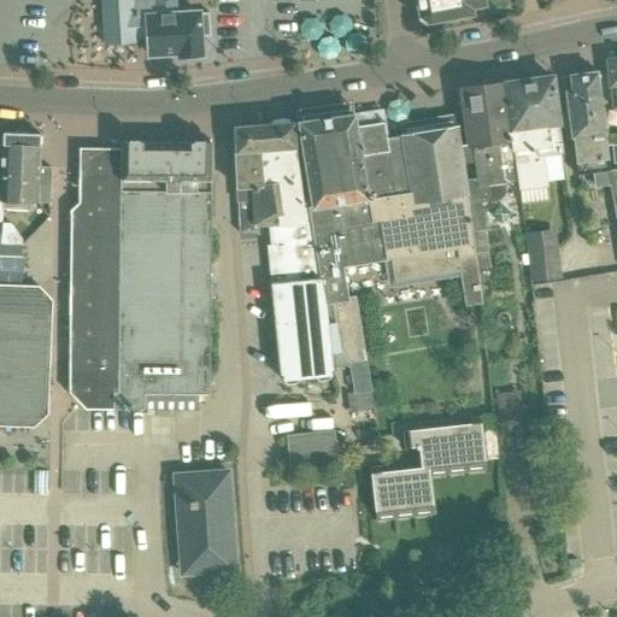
[(177,7),(176,0),(100,0),(104,45),(136,42),(136,39),(141,39),(147,39),(148,56),(177,53),(177,57),(201,56),(200,36),(211,36),(209,13),(187,15),(187,7),(177,7)]
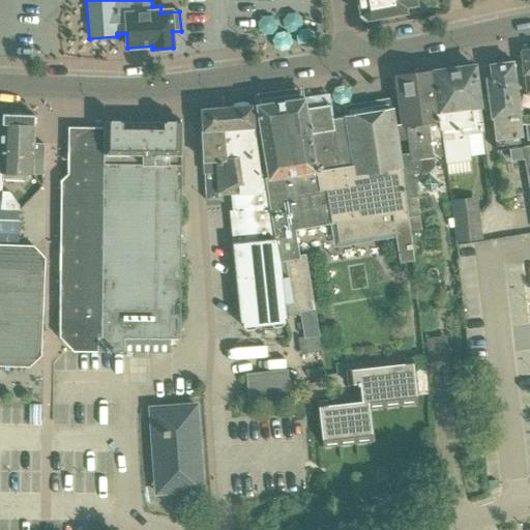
[(357,0),(360,12),(359,12),(361,21),(371,19),(405,12),(404,6),(415,4),(414,0),(357,0)]
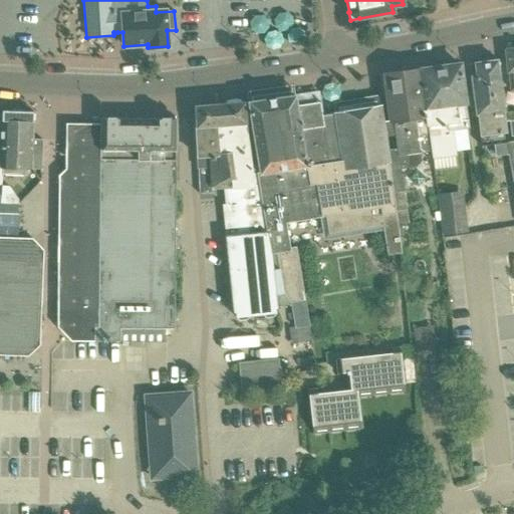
[(510,91),(513,90),(513,47),(505,49),(508,72),(510,91)]
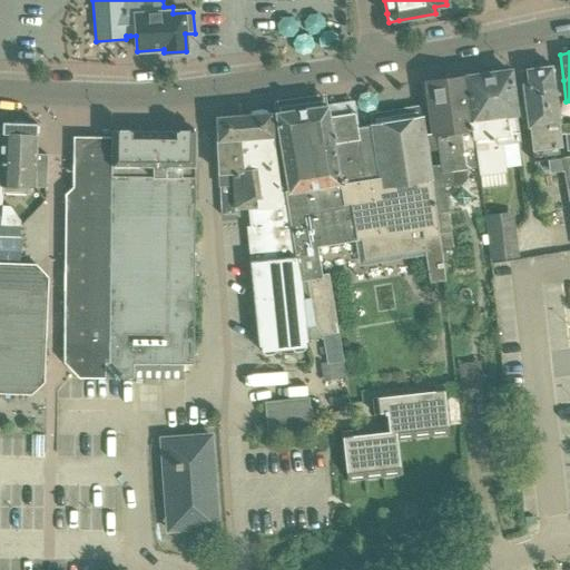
[(533,161),(562,158),(558,123),(559,123),(552,67),(527,70),(529,84),(523,85),(533,161)]
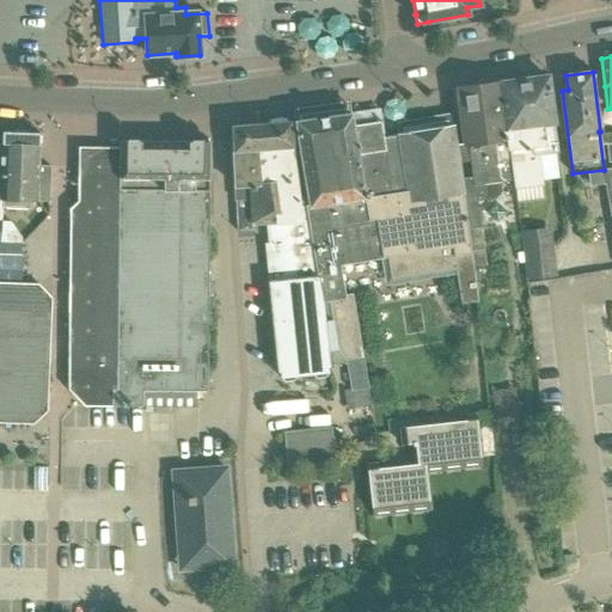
[(499,84),(506,139),(512,181),(513,181),(514,190),(543,185),(539,155),(558,153),(548,77),(522,80),(499,84)]
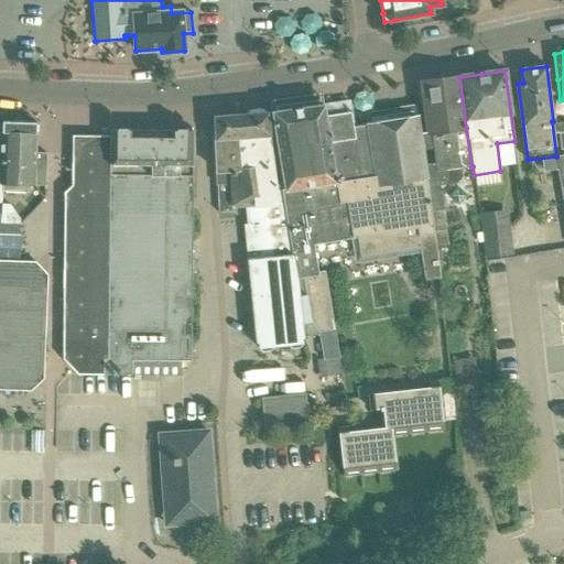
[(472,166),(466,128),(465,129),(458,76),(441,78),(421,82),(427,133),(421,134),(420,134),(427,179),(435,247),(448,245),(440,186),(456,183),(462,177),(461,167),(472,166)]
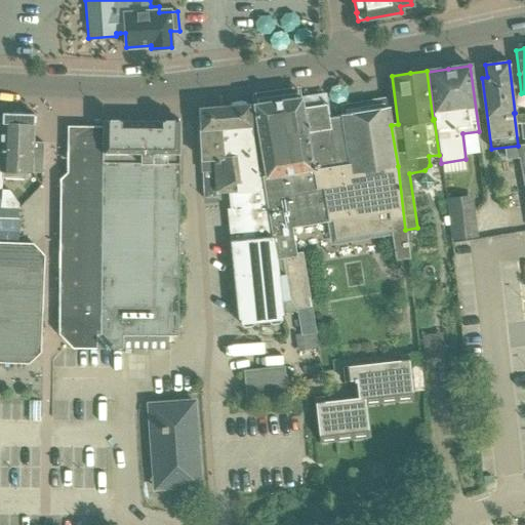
[(297,351),(318,348),(315,332),(316,332),(311,307),(301,252),(295,253),(292,228),(326,223),(330,245),(391,236),(395,260),(409,258),(405,230),(398,166),(391,125),(392,125),(387,93),(327,103),(325,104),(323,93),(288,98),(254,105),(259,140),(266,177),(264,177),(272,237),(274,237),(278,260),(283,313),(297,311),(301,334),(294,335),(297,351)]
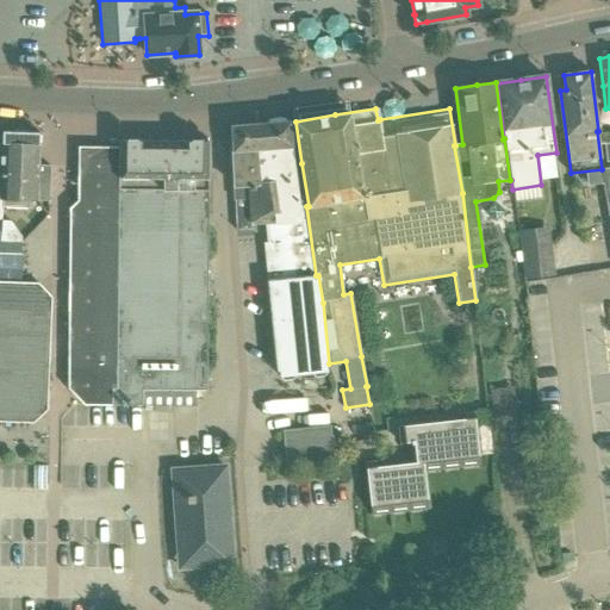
[(280,377),(328,372),(327,366),(329,366),(329,363),(323,303),(318,275),(316,275),(306,206),(309,206),(302,163),(293,166),(291,147),(292,147),(290,122),(262,124),(263,134),(267,134),(269,165),(272,167),(272,173),(261,174),(262,188),(267,223),(265,224),(266,232),(267,242),(263,243),(267,281),(277,372),(279,372),(280,377)]
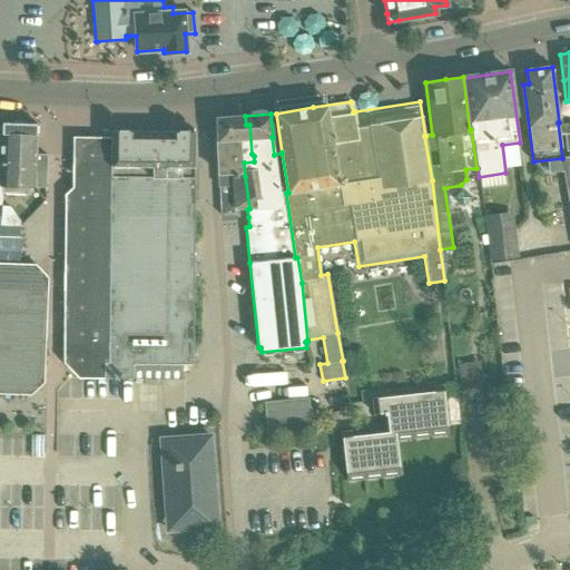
[(245,116),(217,118),(217,143),(218,174),(220,215),(234,214),(234,209),(247,209),(249,208),(245,176),(244,163),(254,161),(254,156),(252,154),(249,125),(246,125),(245,116)]
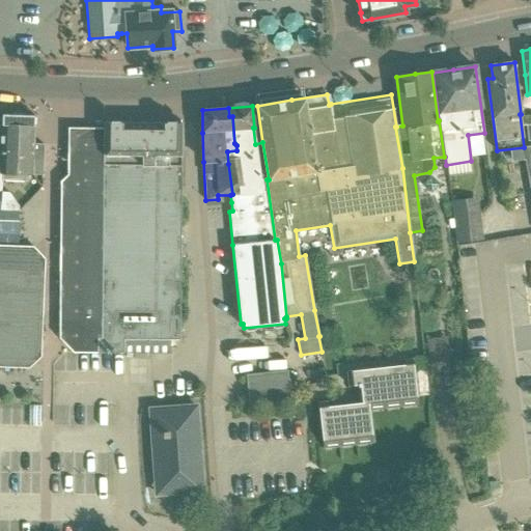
[(43,174),(44,144),(34,144),(35,115),(2,114),(0,168),(0,172),(2,172),(2,180),(26,182),(26,173),(33,173),(33,174),(43,174)]
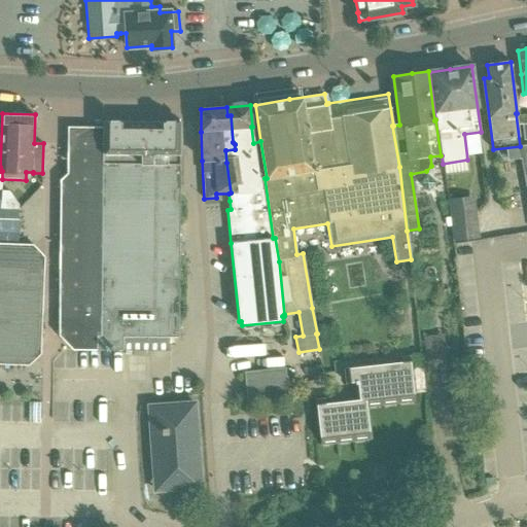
[(92,127),(82,127),(68,127),(68,141),(68,145),(68,150),(67,150),(67,164),(67,173),(60,180),(59,271),(60,271),(59,306),(59,335),(73,349),(86,349),(90,350),(95,350),(97,350),(99,350),(124,350),(169,350),(169,337),(173,337),(179,337),(180,155),(181,124),(181,121),(103,120),(103,127),(92,126),(92,127)]
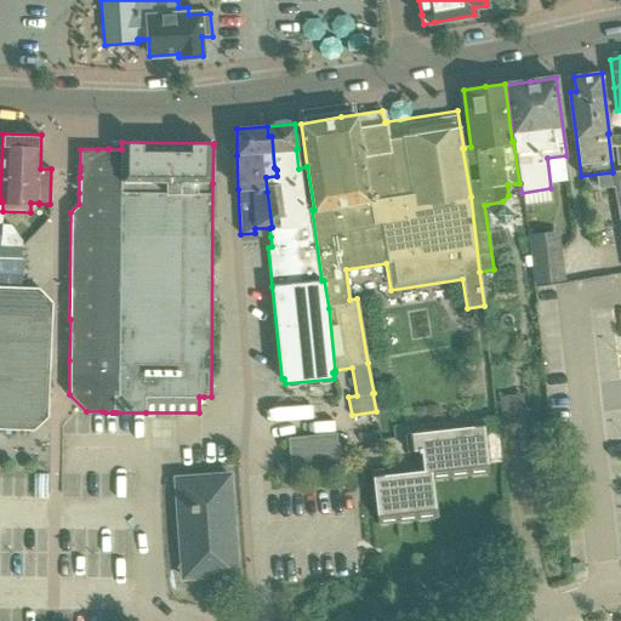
[(620,170),(597,175),(598,189),(614,187),(620,221),(620,228),(620,170)]
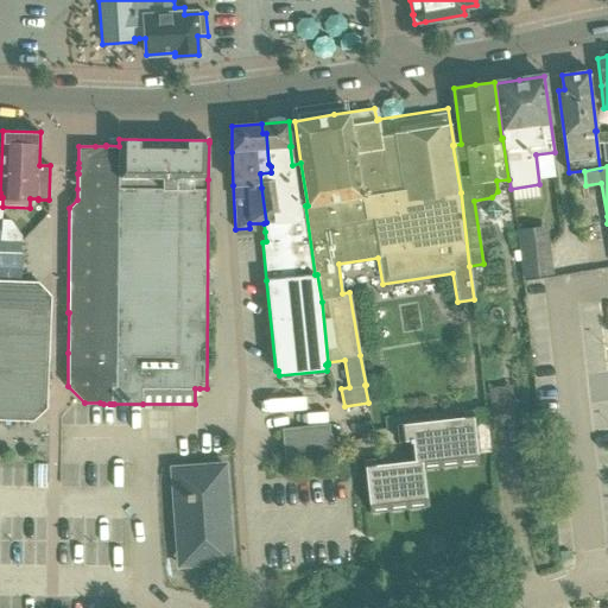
[(524,278),(552,274),(546,226),(518,229),(524,278)]
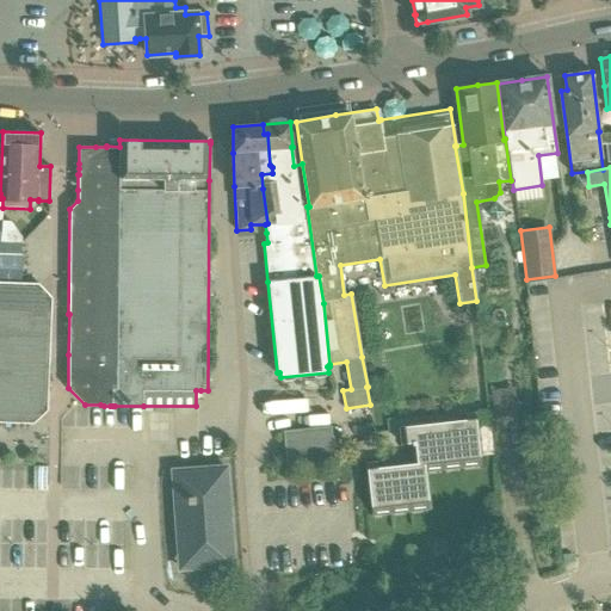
[(39,411),(48,403),(51,304),(41,292),(32,283),(0,282),(0,421),(26,423),(39,411)]
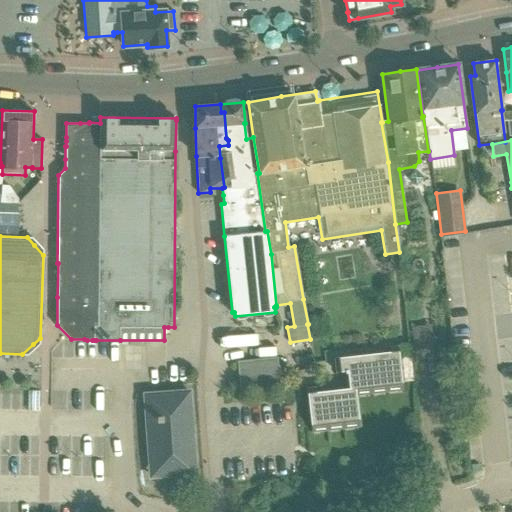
[(414,351),(434,348),(431,325),(411,327),(414,351)]
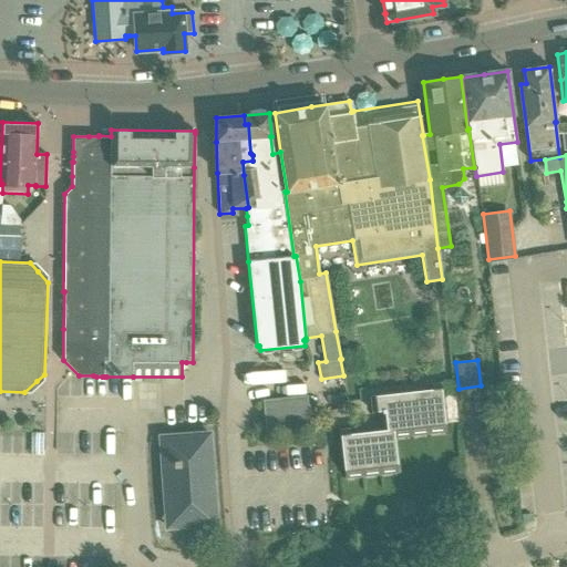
[(443,397),(442,388),(371,395),(372,412),(384,411),(387,430),(350,433),(350,429),(340,430),(346,477),(399,472),(395,437),(446,432),(445,423),(457,422),(454,395),(443,397)]
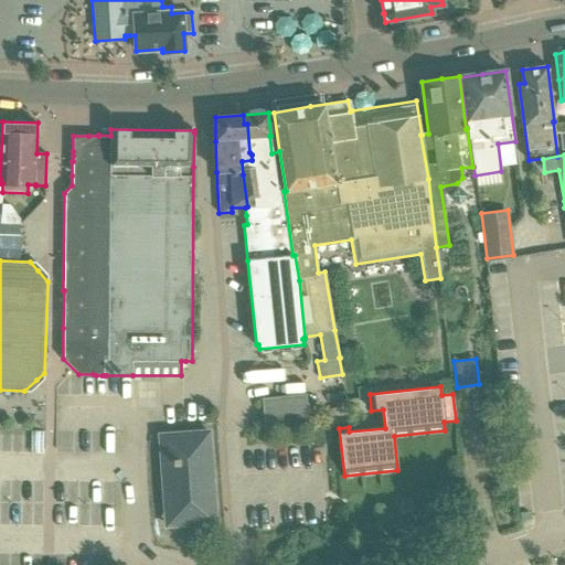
[(265,430),(309,425),(306,394),(262,398),(265,430)]
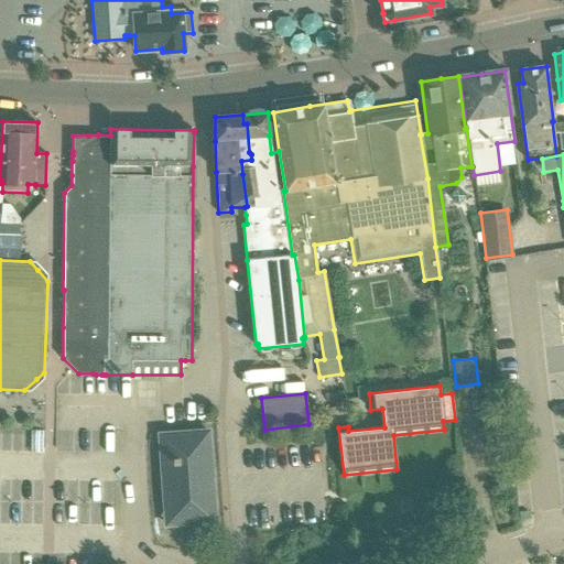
[(166,525),(216,521),(209,431),(160,434),(166,525)]
